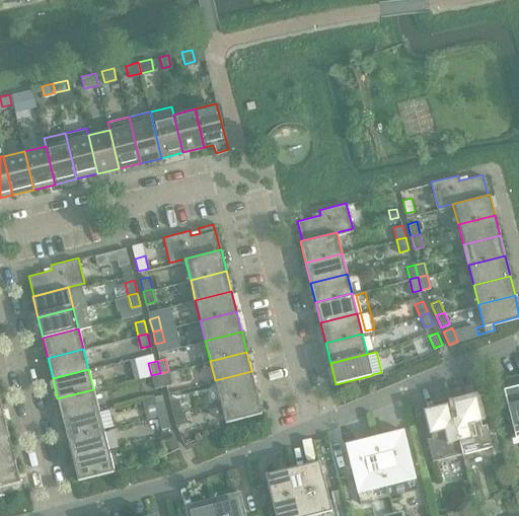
[(160,373),(163,385),(171,383),(168,371),(160,373)]
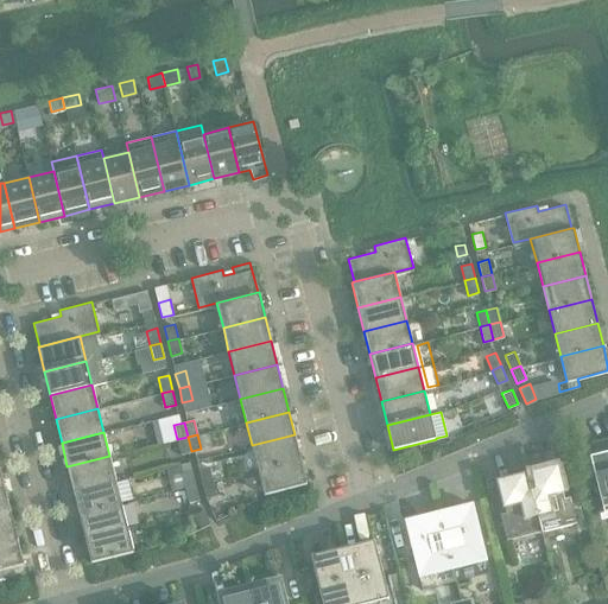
[(295,434),(252,445),(258,469),(301,458),(295,434)]
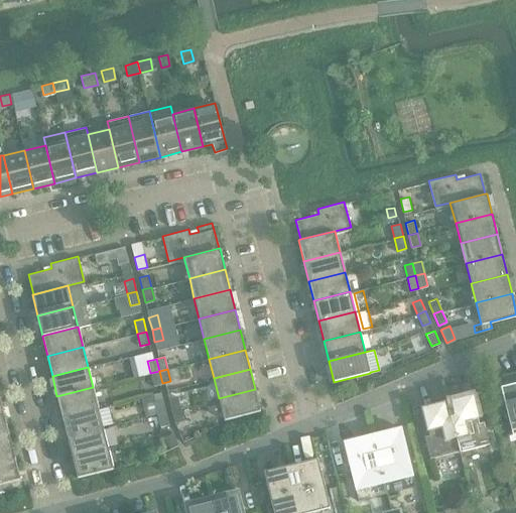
[(159,371),(150,373),(153,385),(162,383),(159,371)]
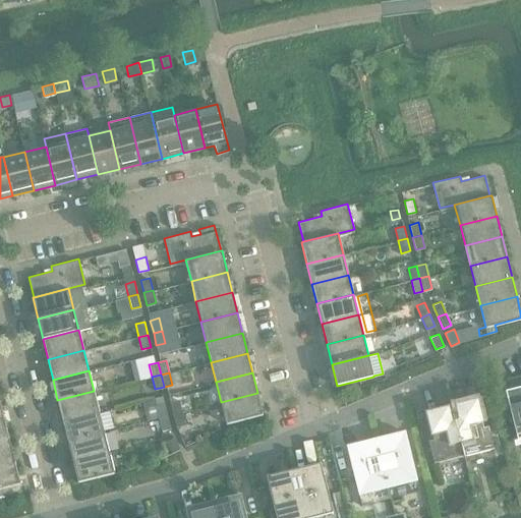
[(510,389),(505,390),(517,440),(520,438),(520,377),(520,375),(508,378),(508,377),(507,377),(510,389)]
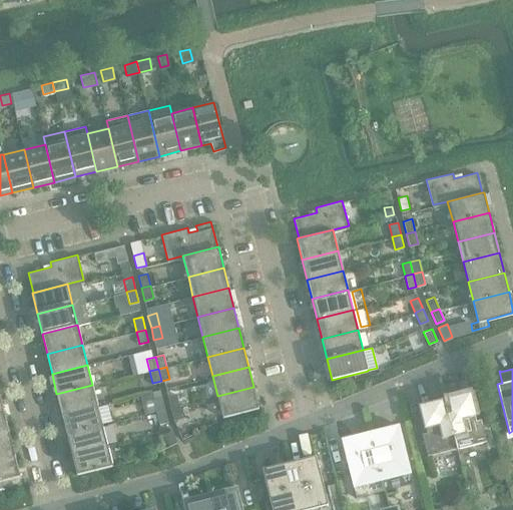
[(92,385),(56,394),(61,414),(97,405),(92,385)]
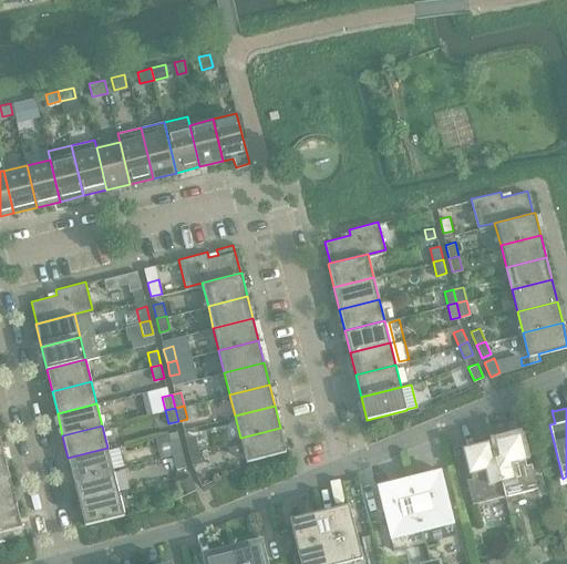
[(280,428),(240,438),(246,461),(286,451),(280,428)]
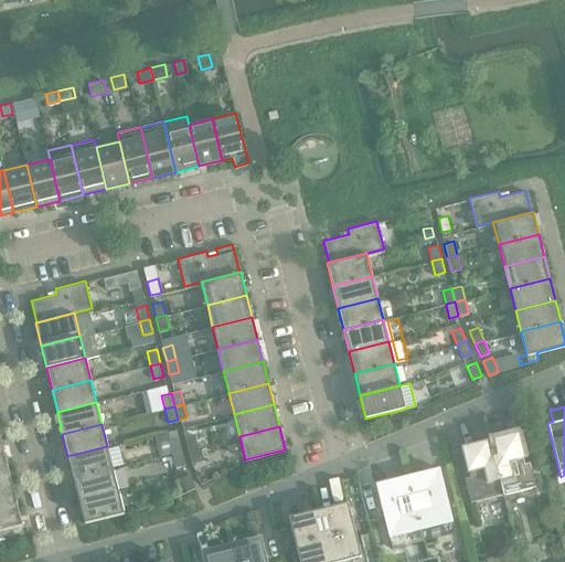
[(491,446),(503,494),(535,486),(530,463),(524,464),(516,434),(515,434),(514,431),(502,434),(503,437),(494,439),(496,445),(491,446)]
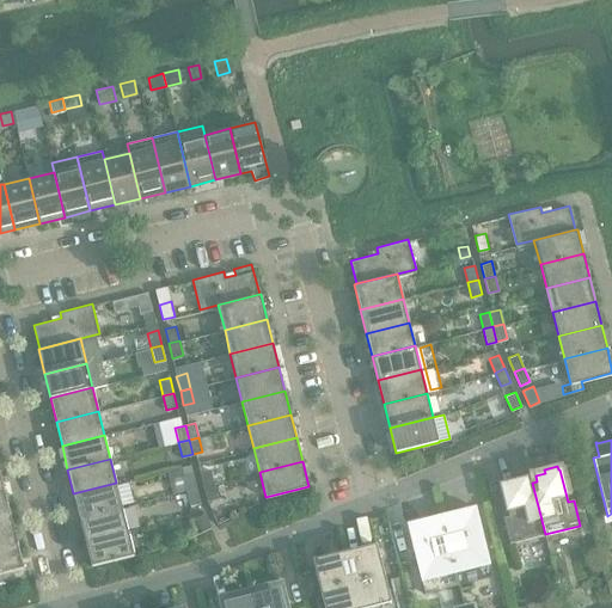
[(210,468),(200,471),(203,486),(214,484),(210,468)]
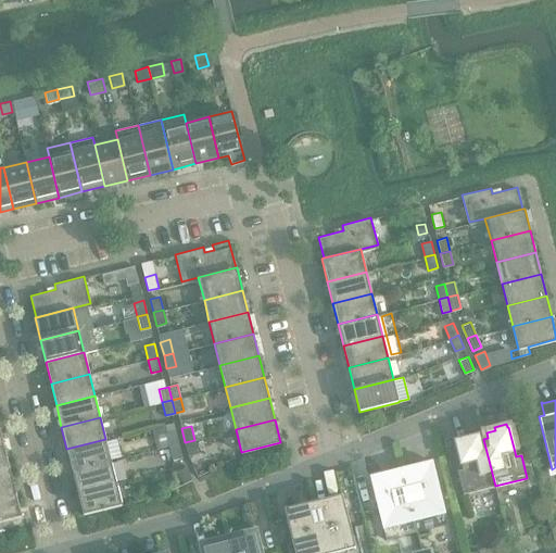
[(175,430),(166,432),(169,445),(178,443),(175,430)]
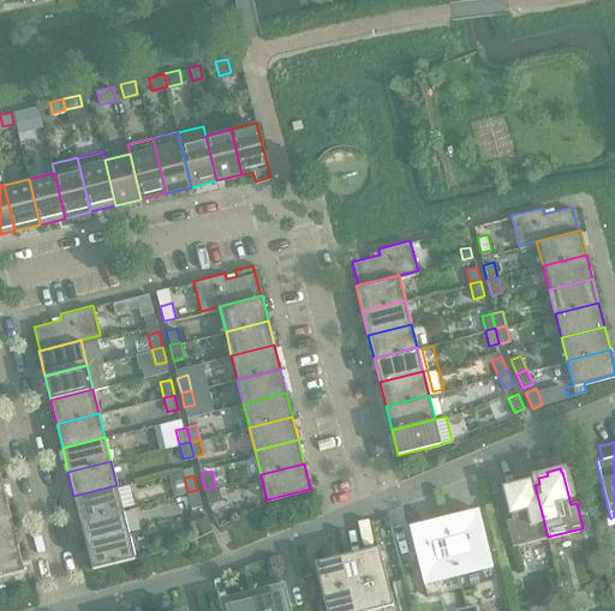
[(548,537),(535,485),(530,486),(529,480),(519,483),(518,479),(505,483),(505,486),(503,486),(512,519),(506,521),(513,545),(548,537)]
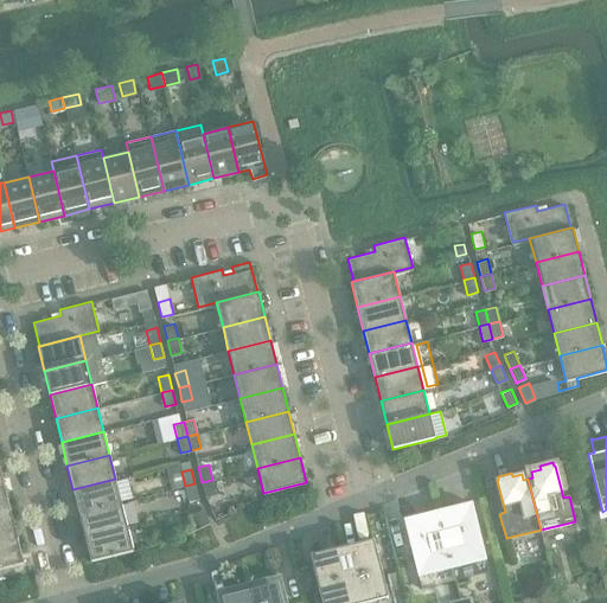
[(115,479),(72,489),(78,512),(121,502),(115,479)]
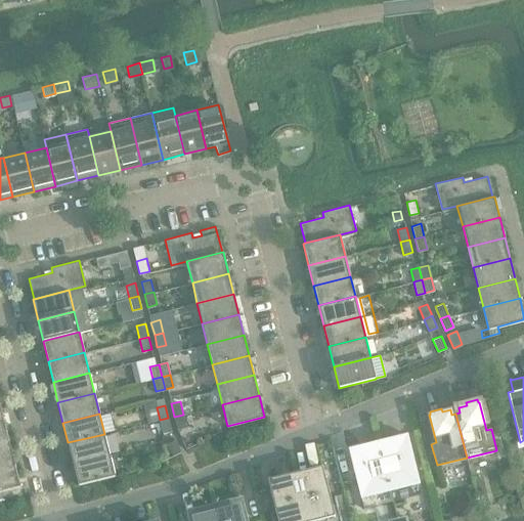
[(183,415),(174,417),(177,429),(186,427),(183,415)]
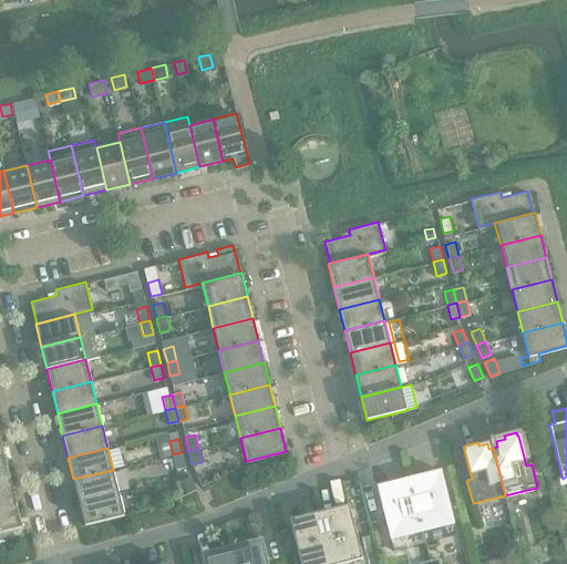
[(182,452),(173,454),(176,469),(185,467),(182,452)]
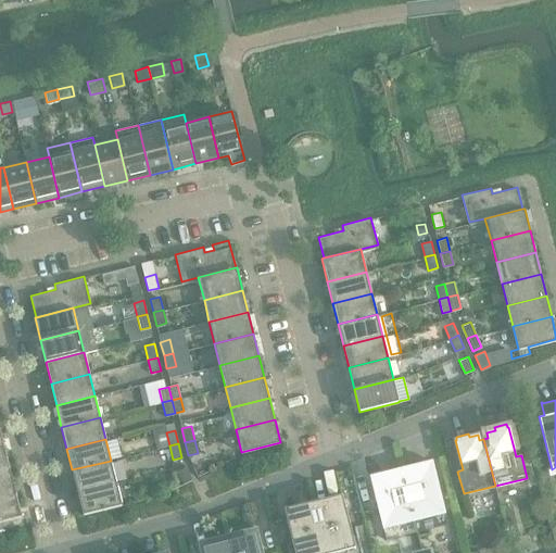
[(5,450),(0,451),(0,474),(11,472),(5,450)]
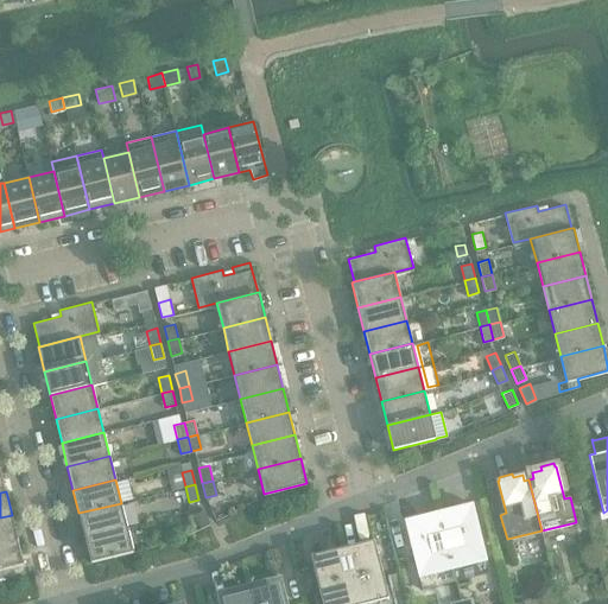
[(463,504),(463,506),(455,508),(456,513),(439,516),(453,567),(454,567),(477,561),(477,563),(487,560),(473,502),(463,504)]
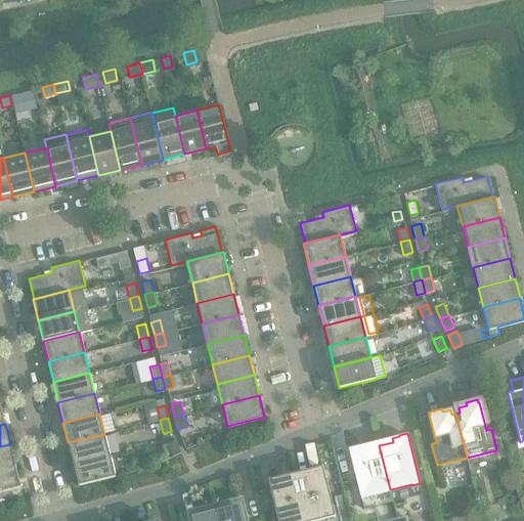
[(104,434),(68,442),(73,463),(110,453),(104,434)]
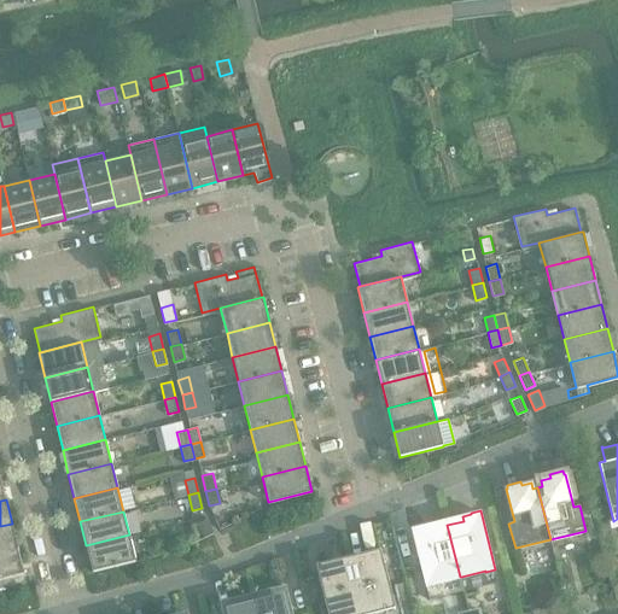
[(204,537),(214,532),(207,518),(197,522),(204,537)]
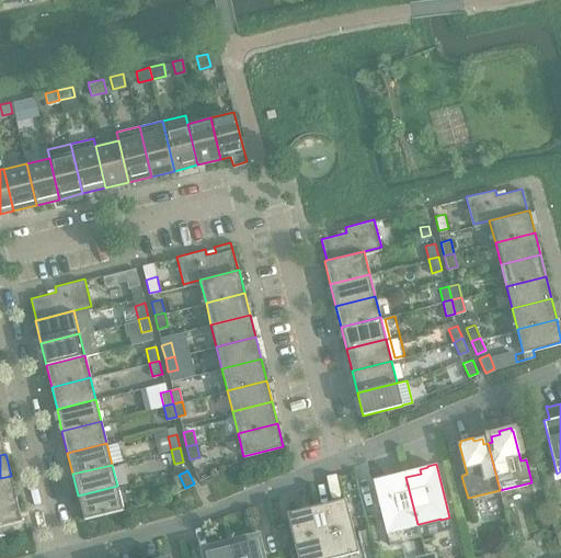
[(11,476),(0,478),(0,501),(16,498),(11,476)]
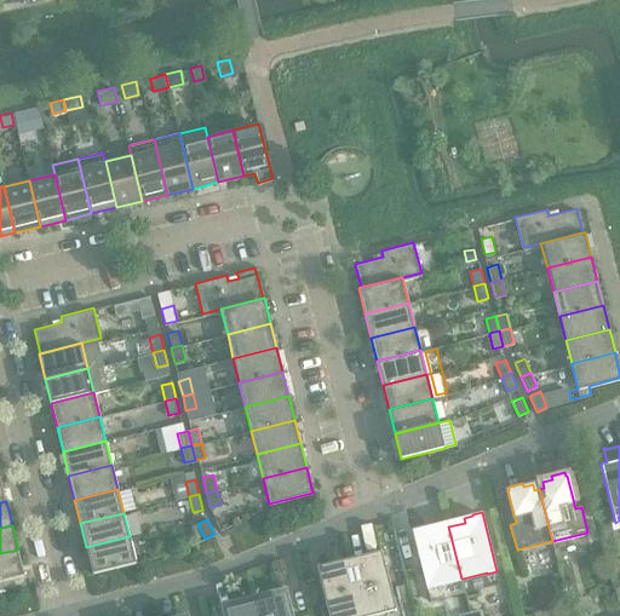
[(463,579),(461,579),(448,527),(432,531),(431,527),(423,528),(413,530),(430,600),(431,600),(431,599),(464,591),(464,592),(465,592),(463,579)]
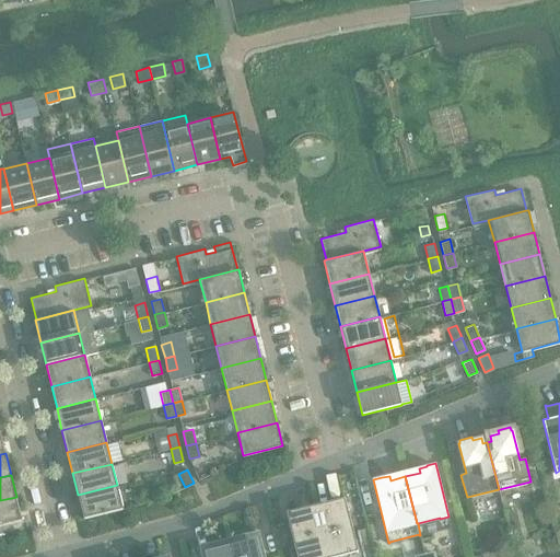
[(117,485),(78,495),(83,518),(123,508),(117,485)]
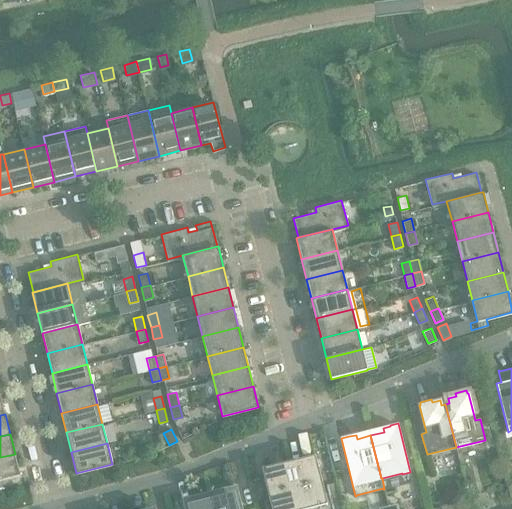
[(15,454),(0,457),(0,479),(20,475),(15,454)]
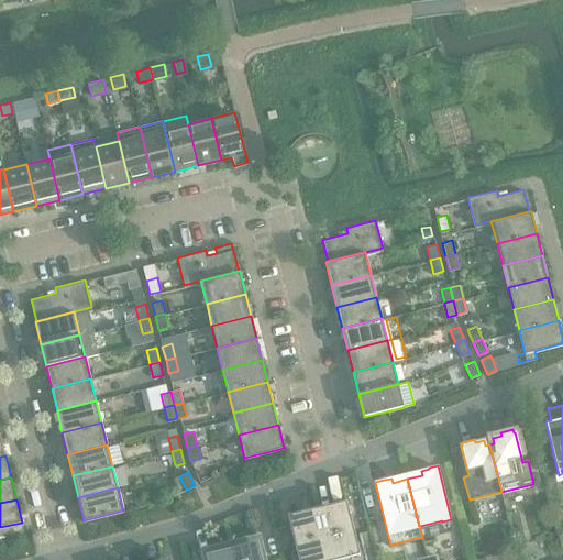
[(317,507),(330,559),(361,559),(346,501),(317,507)]
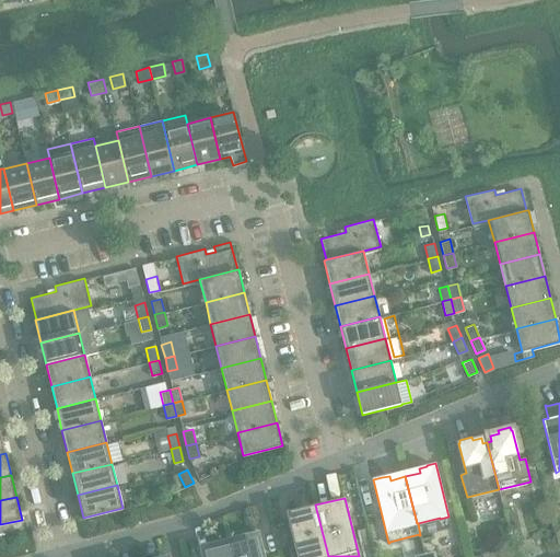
[(328,556),(315,505),(287,512),(296,556),(328,556)]
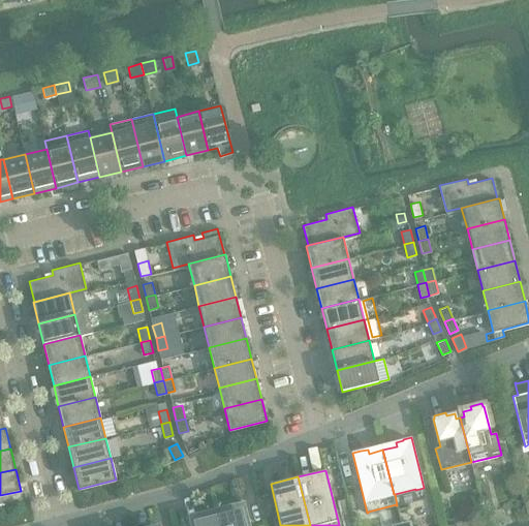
[(250,525),(244,501),(216,507),(220,525),(250,525)]
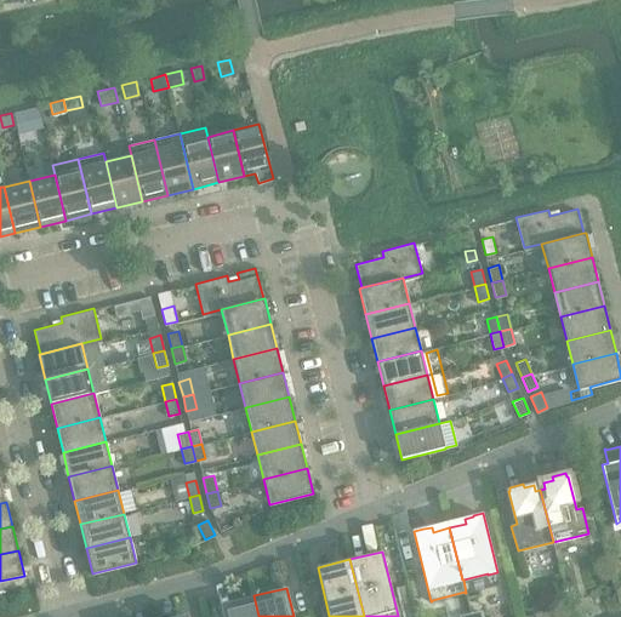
[(258,616),(254,595),(221,604),(223,616),(258,616)]
